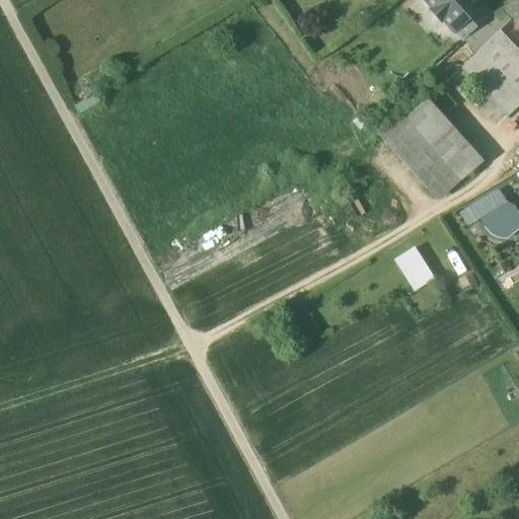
[(425,0),(432,8),(431,9),(442,22),(444,20),(454,32),(456,31),(483,7),(485,5),(478,0),(425,0)]
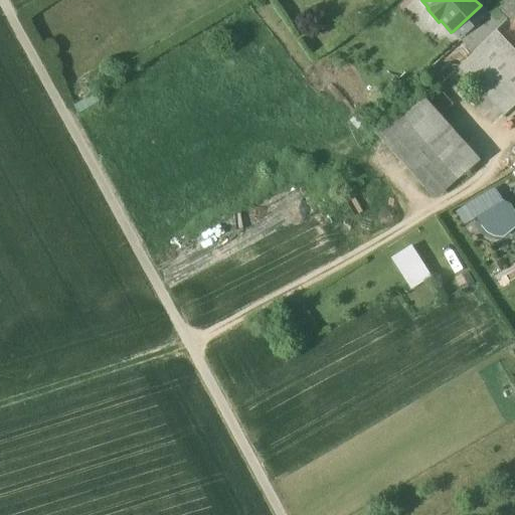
[(461,40),(460,40),(473,54),(459,66),(482,91),(478,94),(485,102),(489,99),(505,116),(514,107),(514,72),(485,42),(506,21),(514,12),(514,0),(504,0),(487,15),(461,40)]
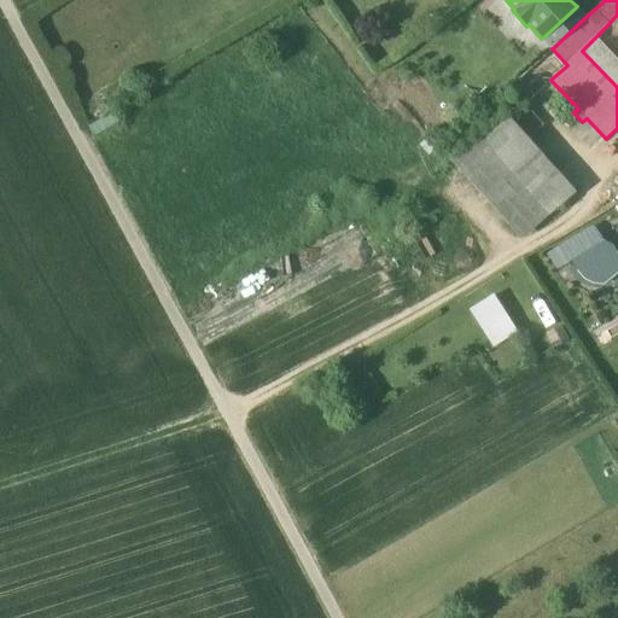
[(575,9),(543,38),(553,48),(584,18),(575,9)]
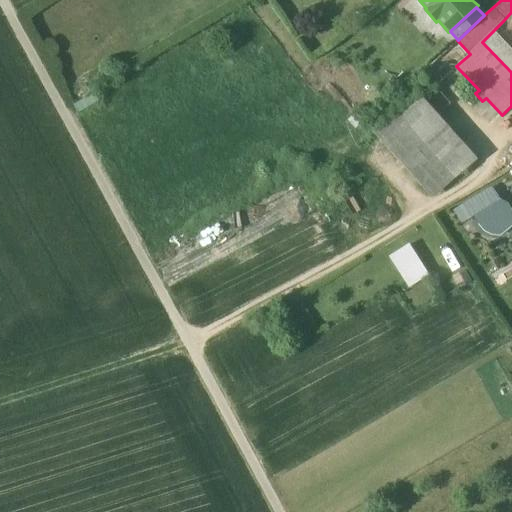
[(511,12),(503,21),(511,29),(511,12)]
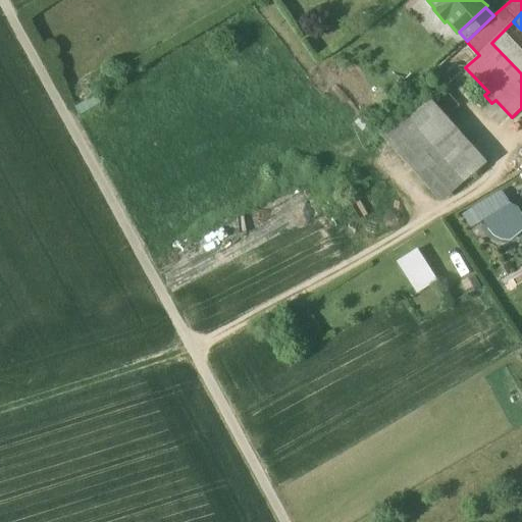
[(521,30),(513,21),(491,43),(521,73),(521,30)]
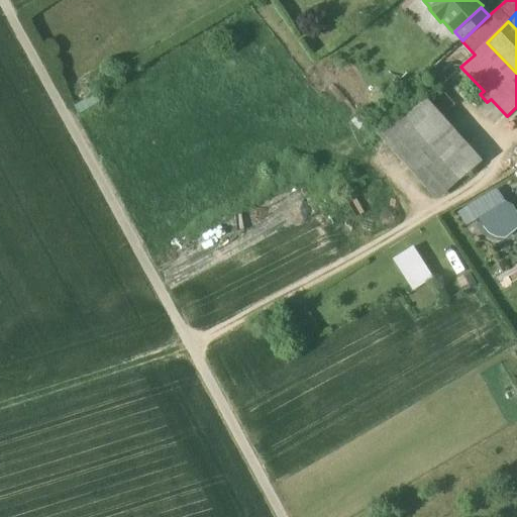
[(481,162),(421,94),(400,113),(459,180),(481,162)]
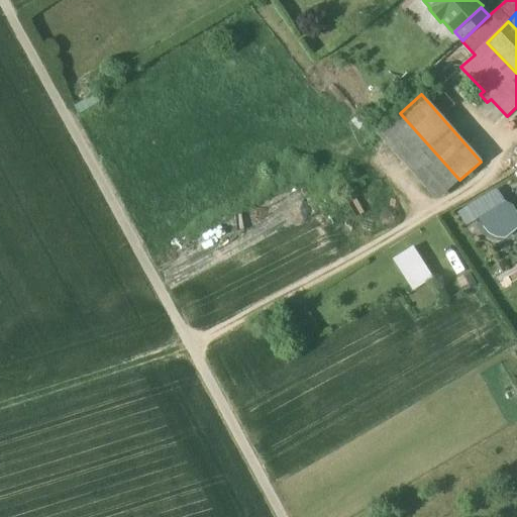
[(459,180),(400,113),(376,134),(435,201),(459,180)]
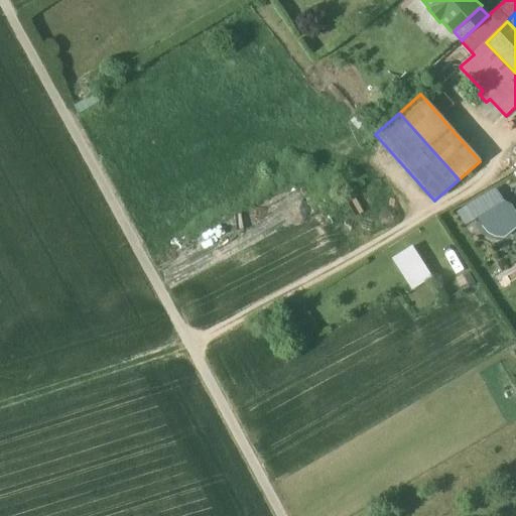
[(508,205),(502,204),(495,191),(459,214),(467,226),(484,216),(483,223),(486,229),(491,234),(499,236),(506,235),(512,231),(515,225),(515,218),(515,217),(513,210),(508,205)]
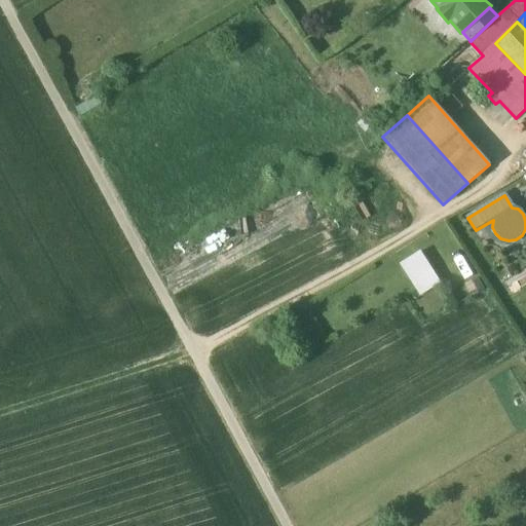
[(418,294),(440,284),(423,249),(401,259),(418,294)]
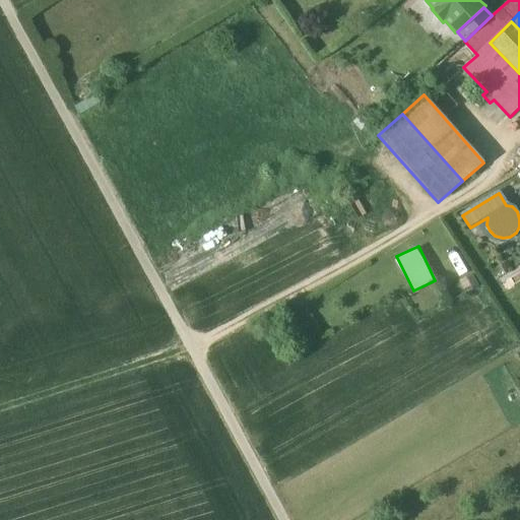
All buildings are outlined.
